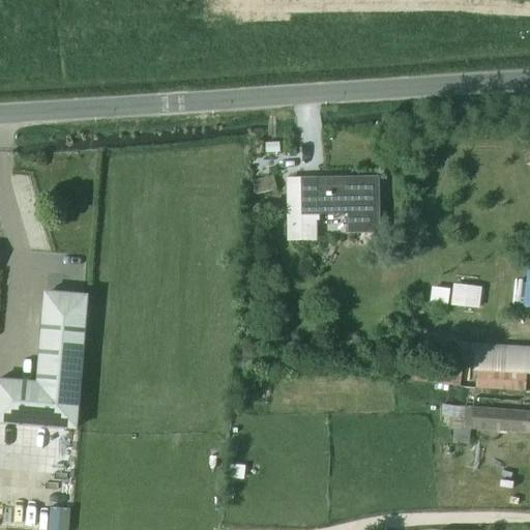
[(280,143),(266,144),(267,154),(281,153),(280,143)]
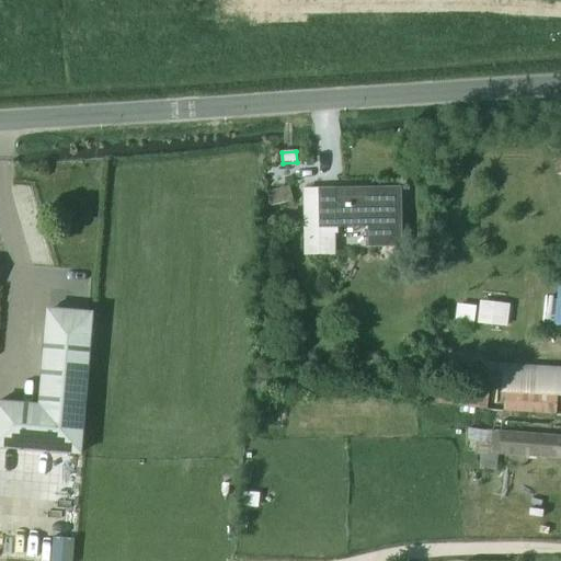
[(339,228),(368,228),(368,248),(402,248),(401,187),(322,189),(322,235),(339,233),(339,228)]
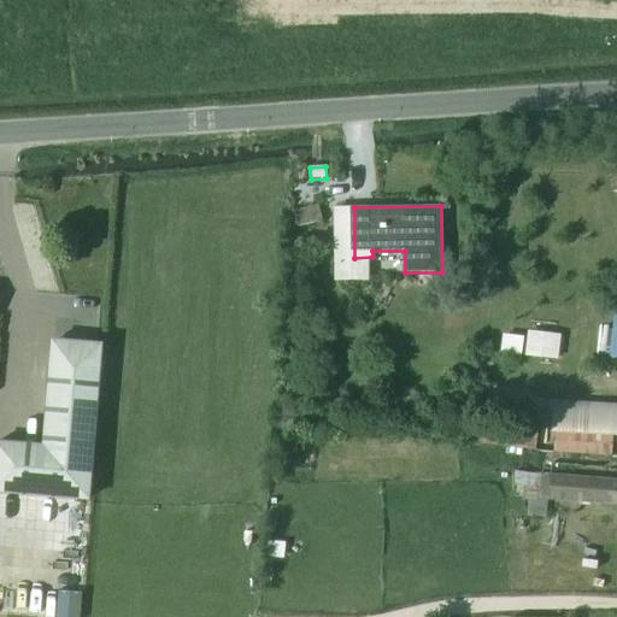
[(528,330),(524,356),(558,362),(562,335),(528,330)]
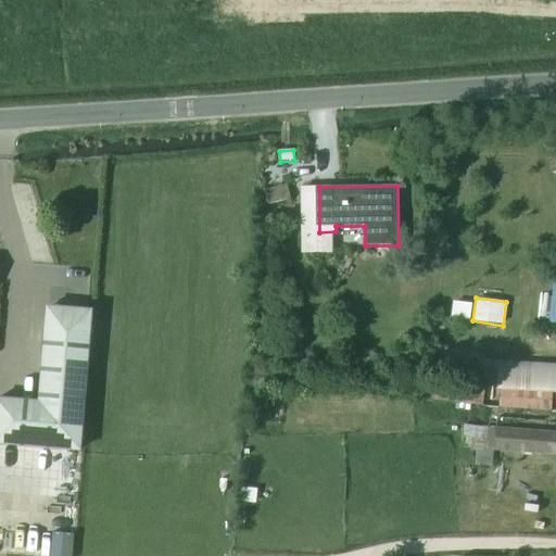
[(0,443),(80,450),(89,335),(46,331),(40,403),(0,400),(0,443)]
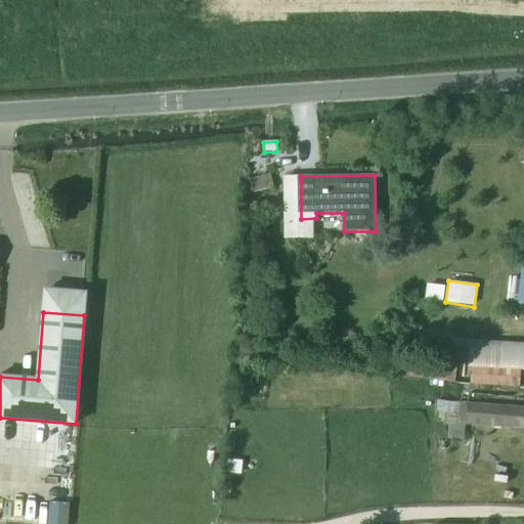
[(471,360),(472,360),(523,362),(523,347),(472,344),(471,360)]
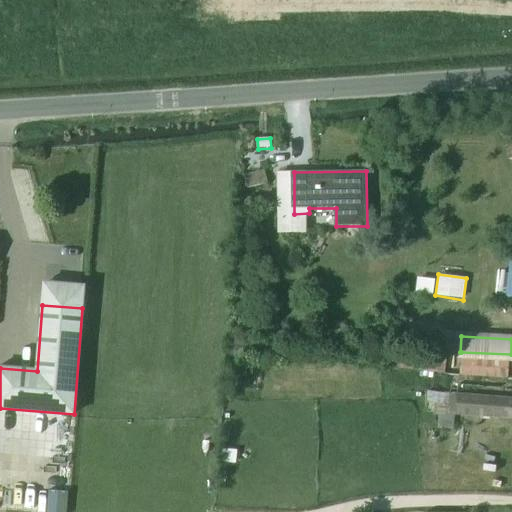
[(511,379),(511,354),(461,352),(459,376),(511,379)]
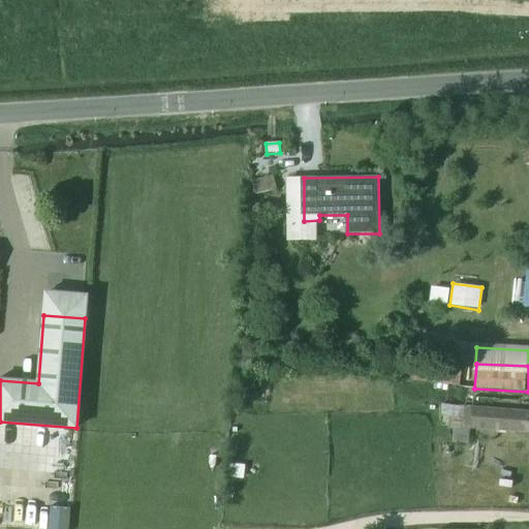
[(460,386),(461,376),(411,370),(409,380),(460,386)]
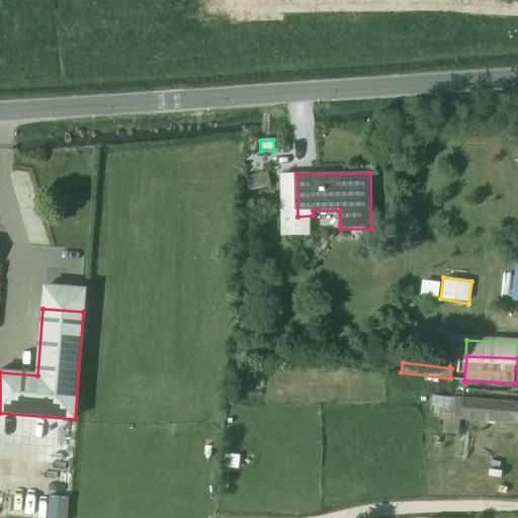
[(460,420),(462,390),(440,387),(438,418),(460,420)]
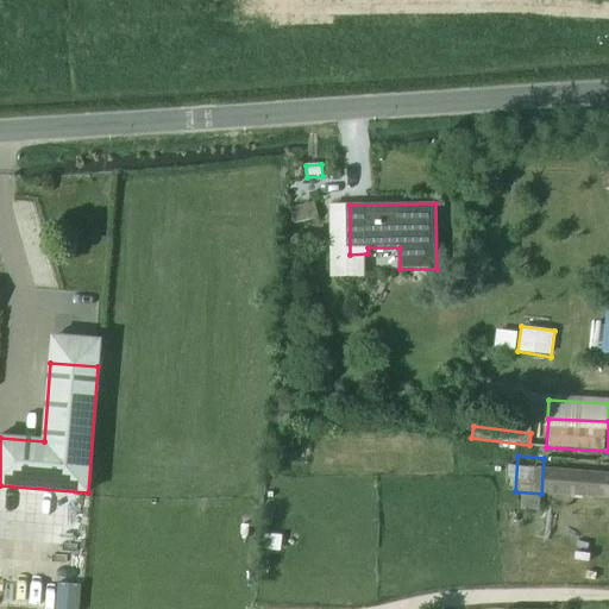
[(608,497),(608,462),(544,458),(541,494),(608,497)]
